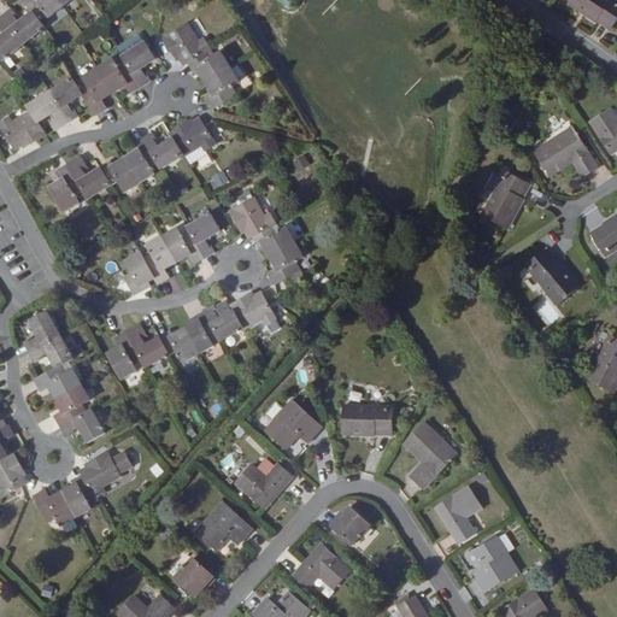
[(0,56),(3,59),(43,27),(35,16),(42,10),(48,17),(69,0),(23,0),(30,10),(17,19),(15,17),(16,15),(11,9),(0,16),(0,27),(4,31),(0,33),(0,56)]
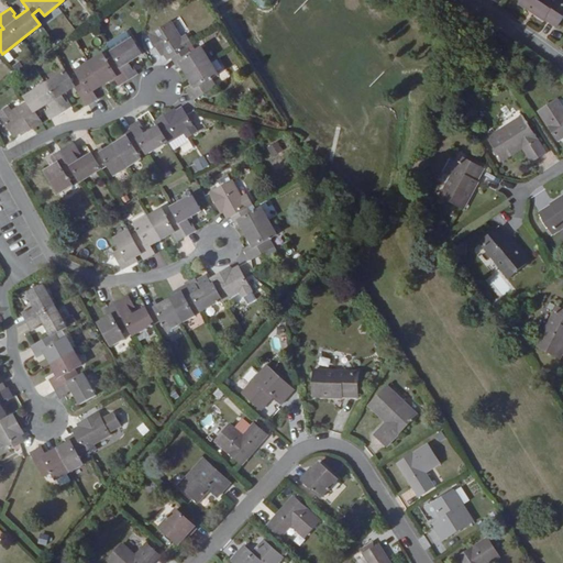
[(562,0),(520,0),(520,1),(559,26),(562,19),(562,0)]
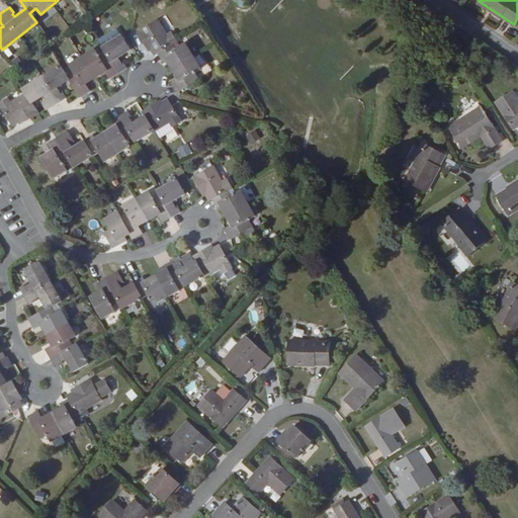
[(164,62),(167,61),(179,79),(173,84),(179,93),(199,79),(195,74),(202,70),(185,44),(177,50),(173,44),(178,40),(172,31),(168,34),(158,20),(145,29),(138,33),(148,48),(149,47),(155,56),(158,53),(164,62)]
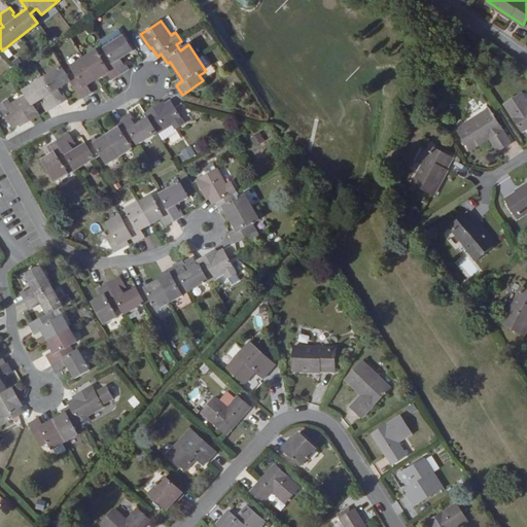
[(62,68),(24,91),(26,95),(12,103),(9,99),(0,104),(14,128),(24,123),(25,125),(39,116),(33,106),(45,99),(48,103),(46,104),(50,109),(67,100),(64,94),(62,95),(59,91),(71,82),(82,100),(92,94),(86,85),(106,74),(110,80),(129,70),(125,63),(123,64),(119,60),(132,54),(124,38),(104,49),(106,54),(101,58),(97,51),(71,67),(75,74),(68,77),(62,68)]
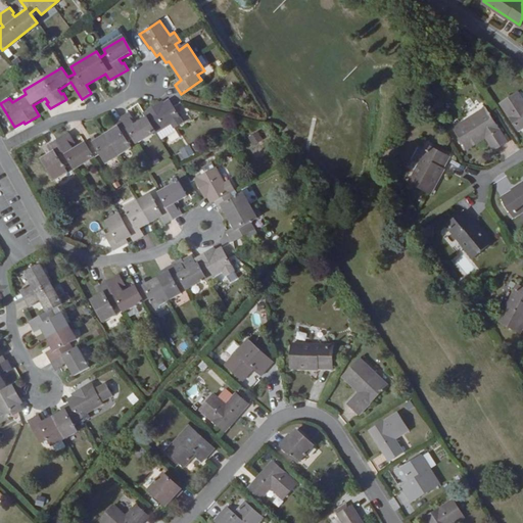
[(522,95),(519,90),(502,102),(519,131),(522,128),(522,95)]
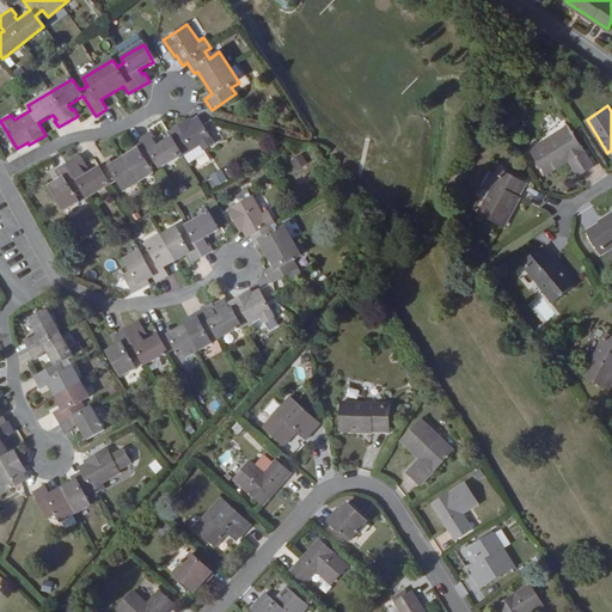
[(124,190),(154,172),(148,161),(154,158),(160,167),(183,154),(184,157),(201,145),(204,151),(215,144),(199,117),(189,123),(187,121),(169,133),(171,136),(158,145),(154,140),(157,140),(152,133),(142,139),(144,140),(133,146),(135,150),(112,164),(110,160),(87,175),(83,166),(86,165),(80,157),(57,171),(62,179),(50,187),(66,212),(81,203),(77,195),(84,190),(90,200),(118,181),(124,190)]
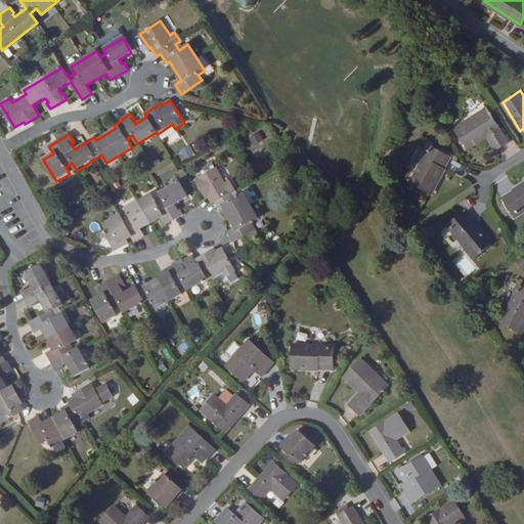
[(510,141),(487,107),(453,128),(467,147),(485,135),(495,150),(510,141)]
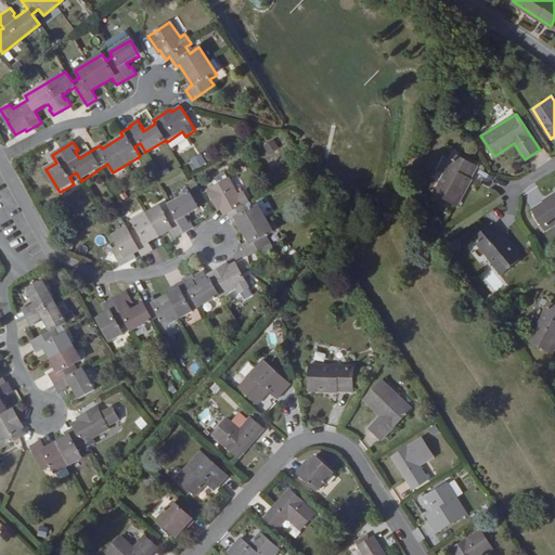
[(272,139),(262,145),(268,155),(278,149),(272,139)]
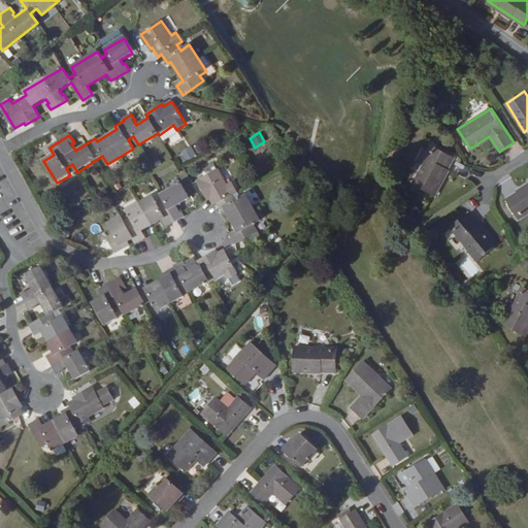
[(191,146),(175,154),(180,163),(195,155),(191,146)]
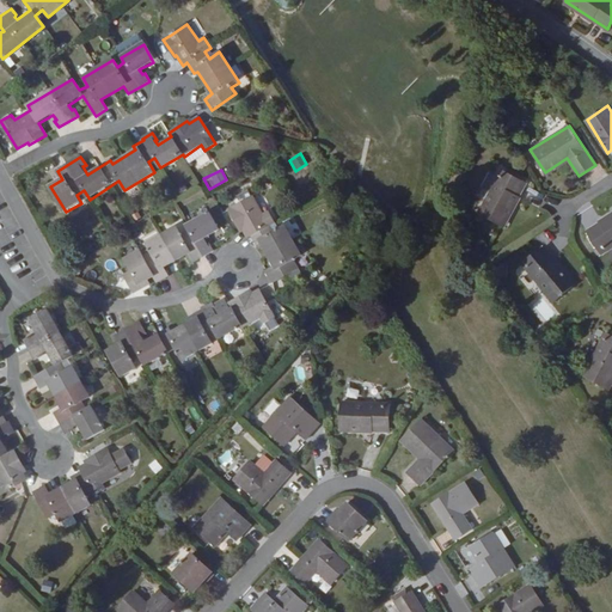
[(502,170),(479,213),(503,227),(527,183),(502,170)]
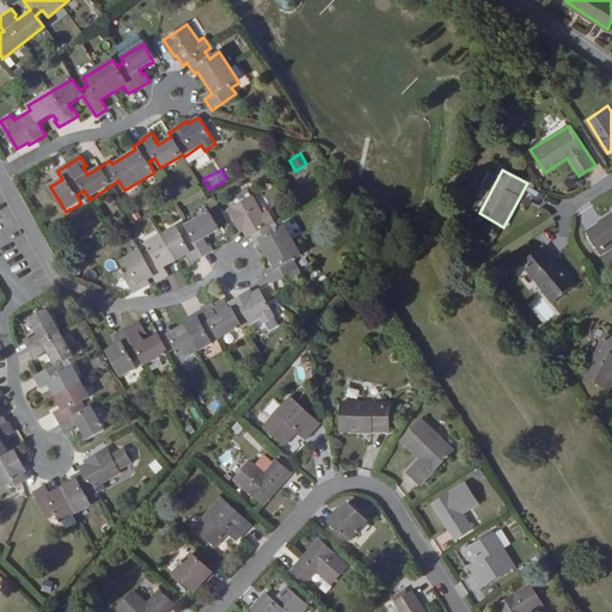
[(301,256),(283,225),(271,231),(269,225),(275,221),(269,209),(263,213),(252,195),(228,209),(239,228),(242,227),(248,237),(250,236),(256,245),(261,243),(273,267),(265,271),(273,283),(298,269),(293,259),(301,256)]
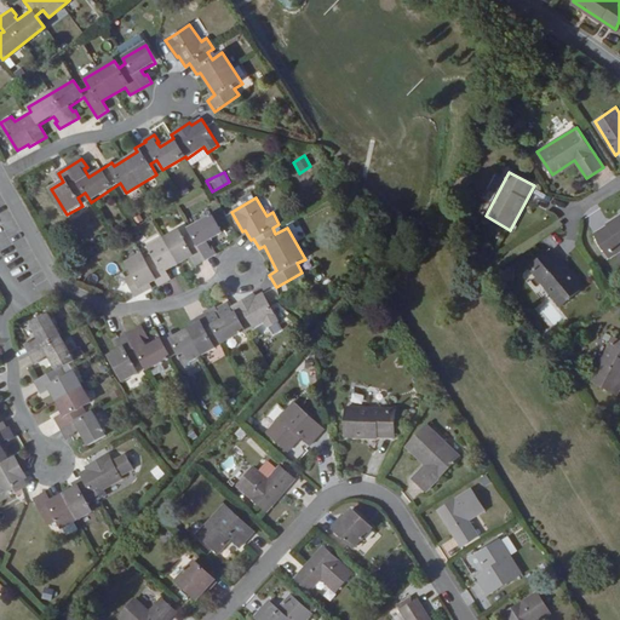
[(171,280),(166,271),(190,258),(194,267),(217,254),(212,246),(210,247),(207,242),(223,235),(212,216),(190,228),(193,234),(185,237),(182,229),(148,247),(153,256),(145,260),(142,256),(130,262),(135,270),(122,276),(133,294),(145,288),(143,285),(155,279),(159,287),(171,280)]
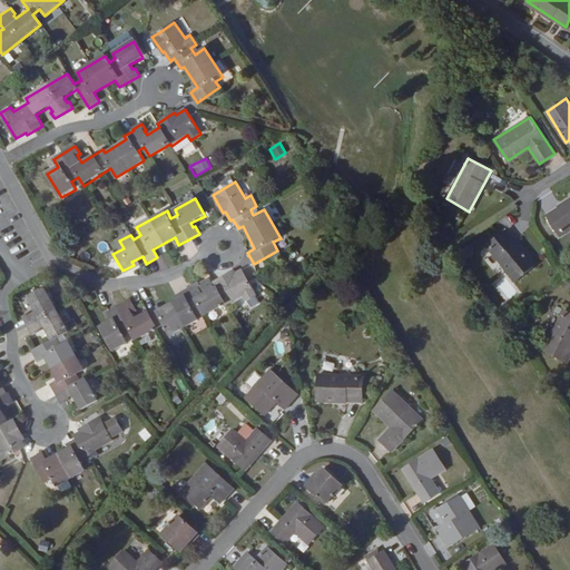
[(569,199),(548,215),(562,237),(569,232),(569,199)]
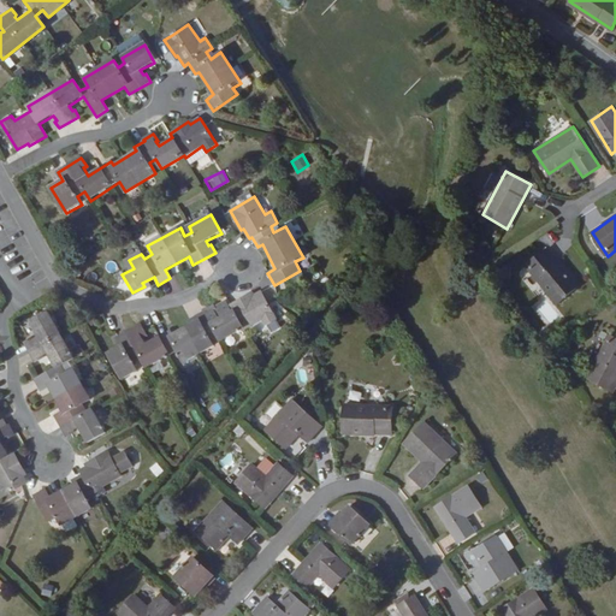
[(581,286),(550,248),(527,267),(558,304),(581,286)]
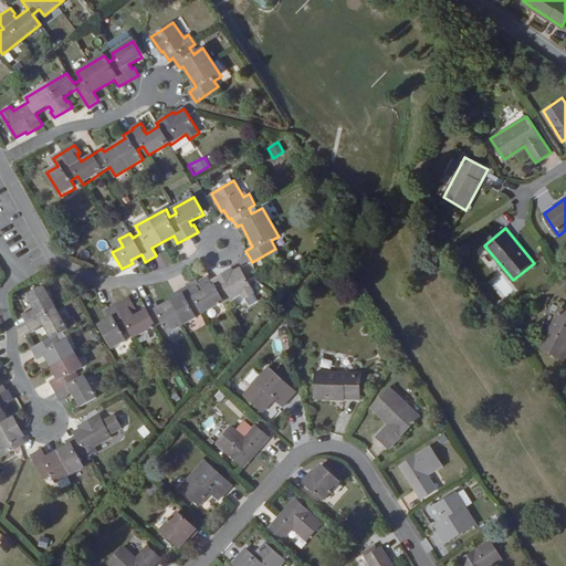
[(129,328),(135,338),(163,323),(168,333),(197,316),(191,307),(198,304),(202,313),(223,302),(224,303),(240,294),(243,301),(254,294),(239,268),(230,273),(229,271),(211,281),(213,284),(200,292),(198,287),(200,286),(196,280),(187,284),(188,286),(178,292),(180,295),(159,307),(157,304),(136,316),(130,307),(134,305),(129,297),(107,311),(111,317),(98,324),(112,347),(126,339),(122,333),(129,328)]
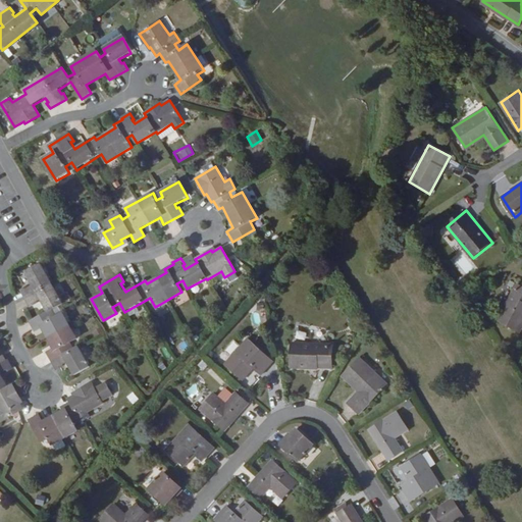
[(62,304),(40,264),(24,272),(32,285),(28,289),(27,286),(19,291),(30,308),(37,304),(36,302),(40,300),(47,313),(30,323),(35,331),(42,327),(54,348),(47,352),(57,370),(64,366),(63,365),(67,363),(73,375),(89,367),(77,347),(73,350),(70,344),(77,341),(62,313),(55,317),(51,310),(62,304)]
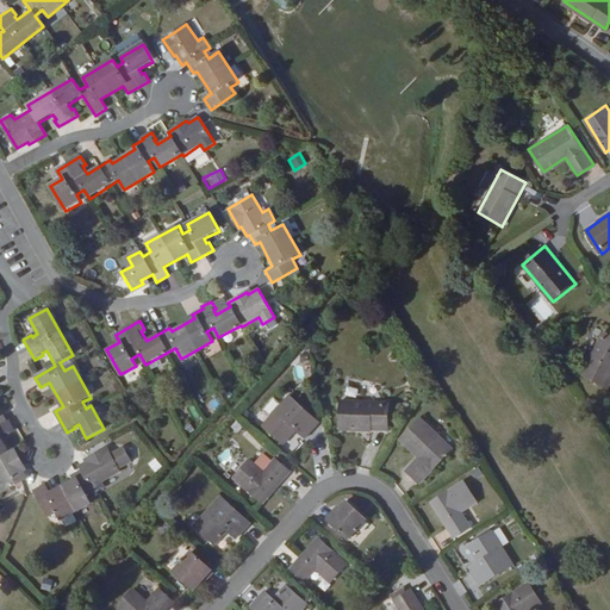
[(609,334),(605,331),(582,374),(607,387),(609,379),(609,334)]
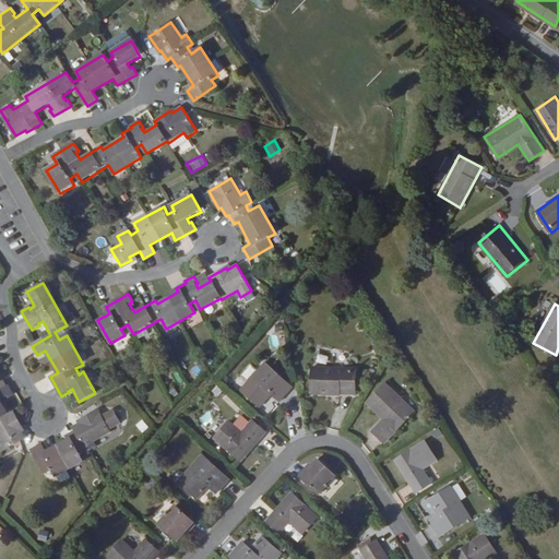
[(292,383),(264,359),(240,388),(259,405),(270,392),(278,399),(292,383)]
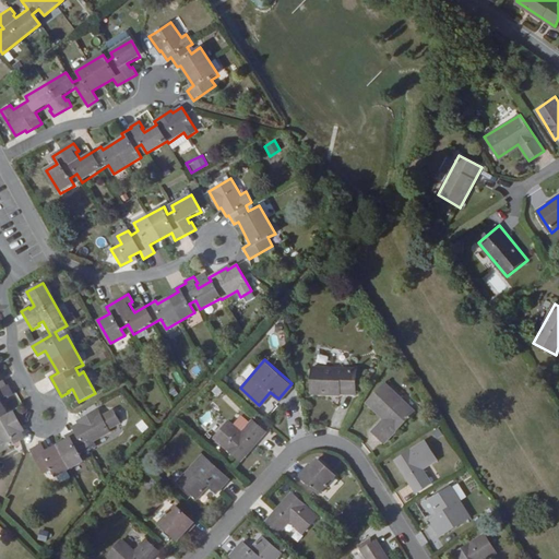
[(354,360),(309,361),(310,389),(355,387),(354,360)]
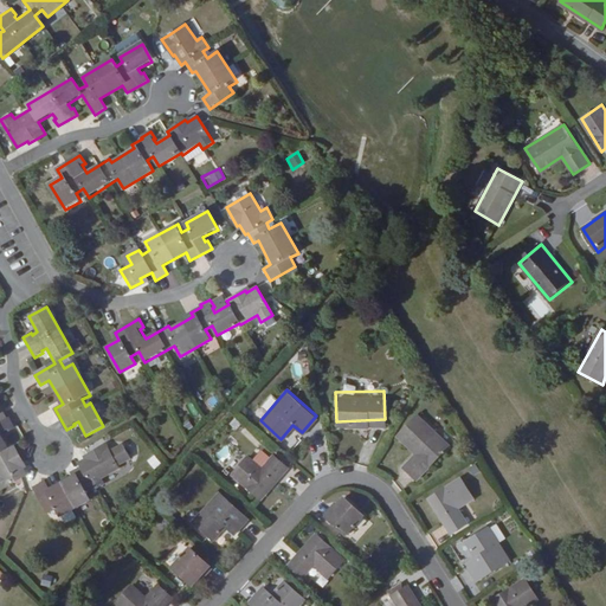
[(0,490),(27,476),(21,466),(24,465),(13,445),(10,447),(1,434),(6,432),(6,433),(14,429),(10,418),(7,420),(1,410),(0,410),(0,490)]
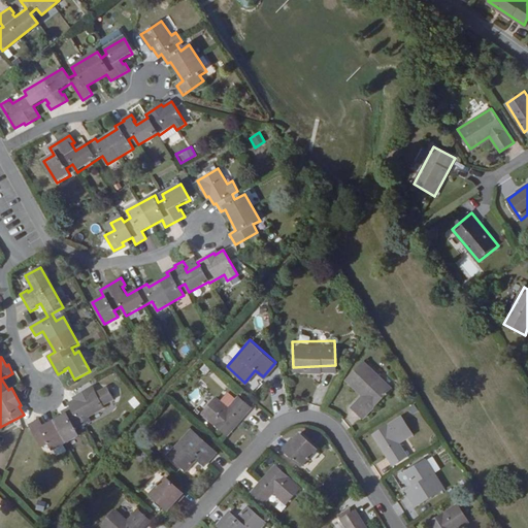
[(389,388),(360,361),(342,382),(359,396),(349,407),(361,419),(389,388)]
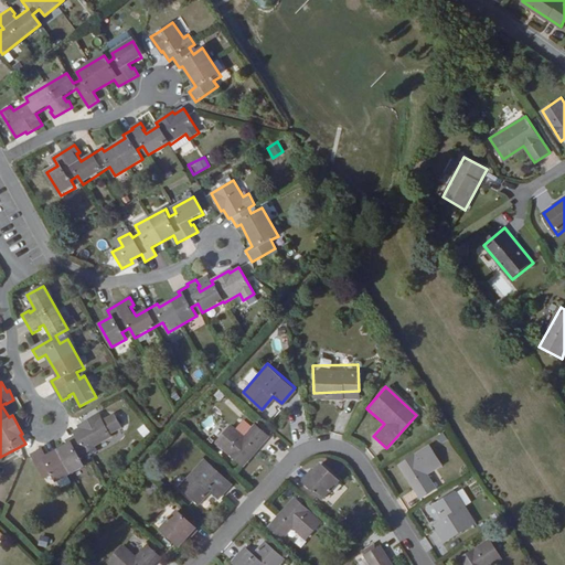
[(274,402),(263,411),(267,417),(279,408),(274,402)]
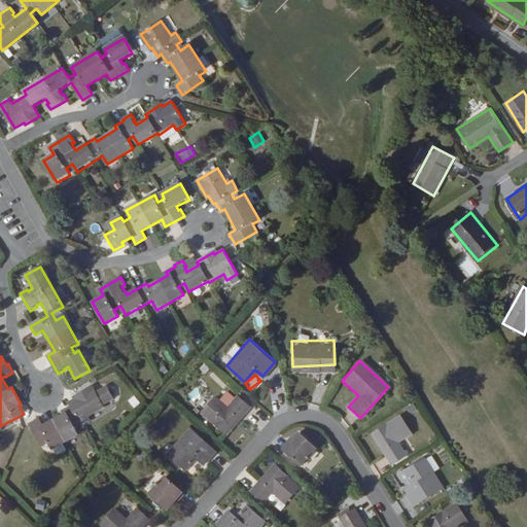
[(47,442),(53,449),(78,434),(73,424),(79,421),(82,426),(92,421),(89,416),(104,408),(102,405),(113,398),(107,387),(96,393),(92,386),(76,395),(77,396),(68,401),(70,406),(61,411),(63,414),(42,425),(39,418),(29,423),(41,446),(47,442)]
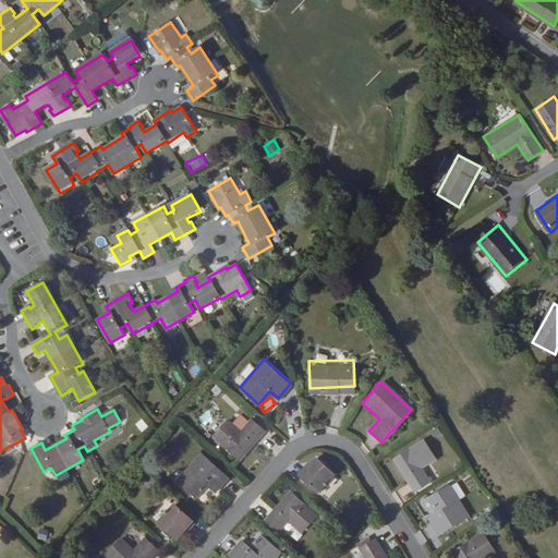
[(235,456),(254,435),(256,435),(264,427),(249,414),(238,426),(226,415),(209,433),(235,456)]
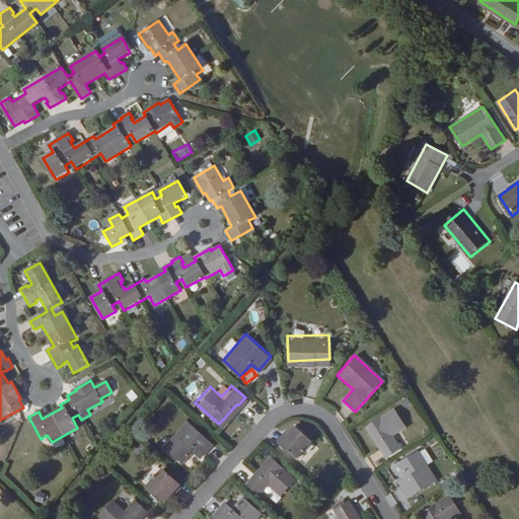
[(131,401),(137,397),(132,390),(126,394),(131,401)]
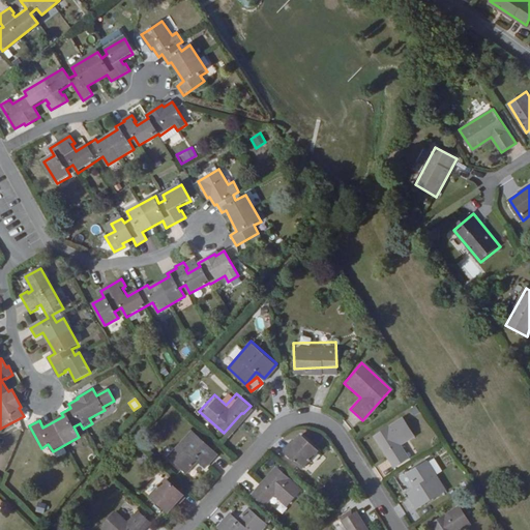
[(416,403),(411,406),(415,412),(420,409),(416,403)]
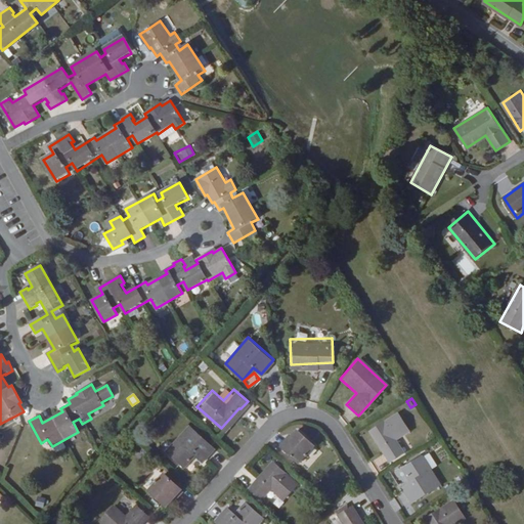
[(409,432),(398,413),(372,430),(386,453),(384,454),(389,462),(403,452),(395,440),(409,432)]
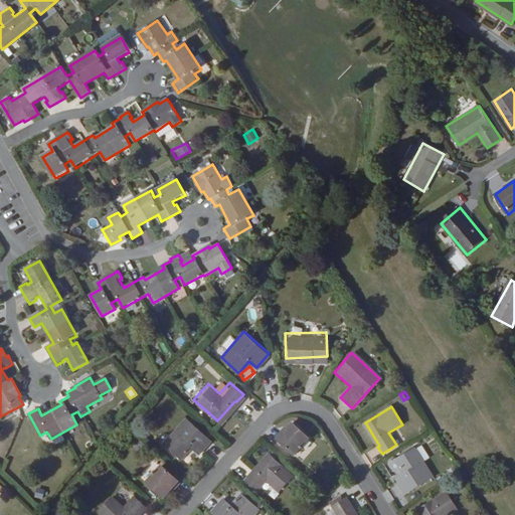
[(212,443),(186,419),(163,445),(181,461),(192,449),(199,456),(212,443)]
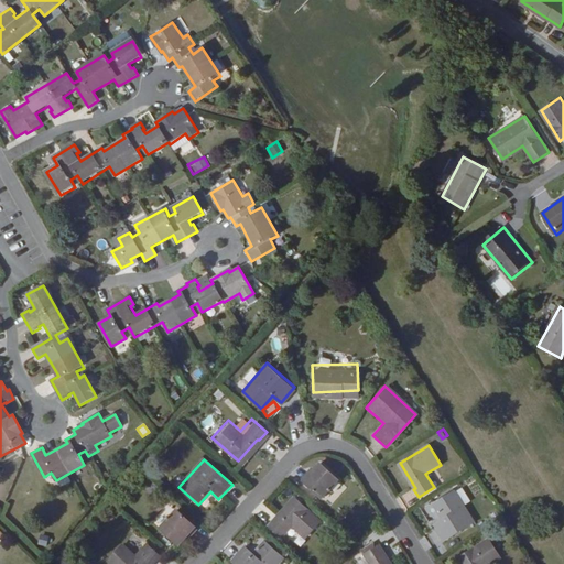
[(321,463),(304,481),(323,499),(339,480),(321,463)]
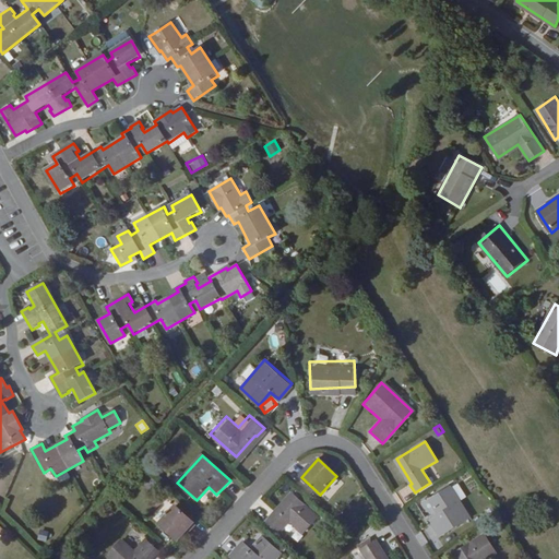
[(471,516),(450,485),(428,499),(438,513),(428,519),(439,536),(471,516)]
